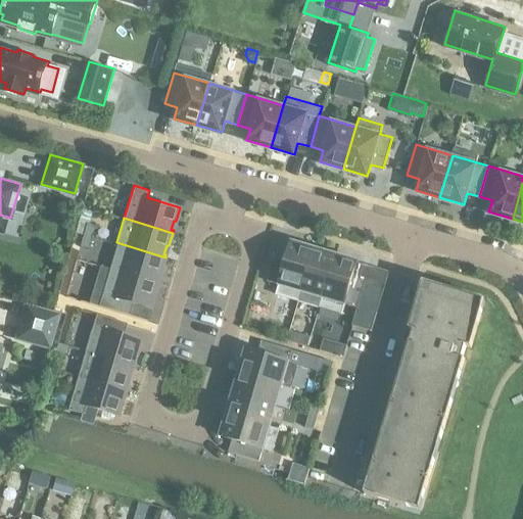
[(76,231),(83,233),(92,235),(95,224),(79,220),(76,231)]
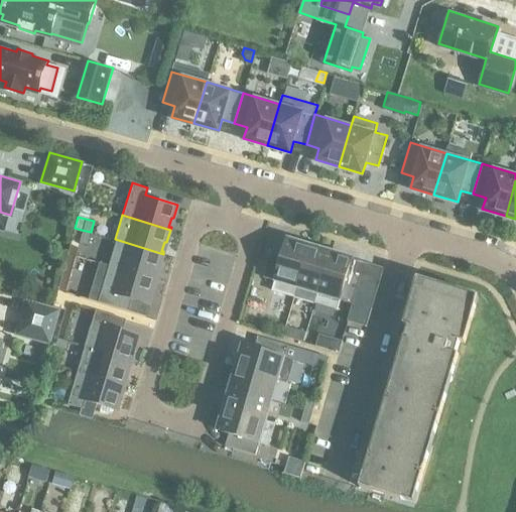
[(79,241),(87,243),(91,232),(82,230),(79,241)]
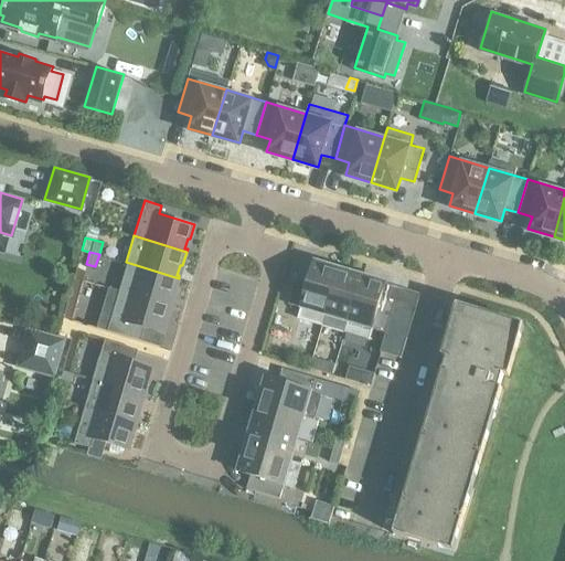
[(322,323),(339,267),(316,260),(311,272),(298,268),(288,302),(298,304),(302,305),(299,316),(322,323)]
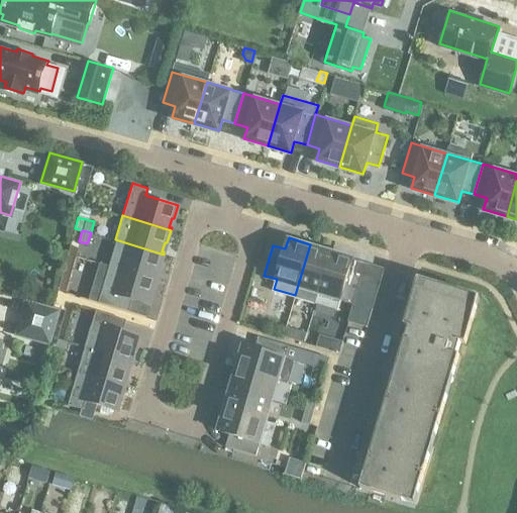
[(164,254),(115,239),(108,265),(157,279),(157,276),(154,276),(158,267),(160,267),(164,254)]
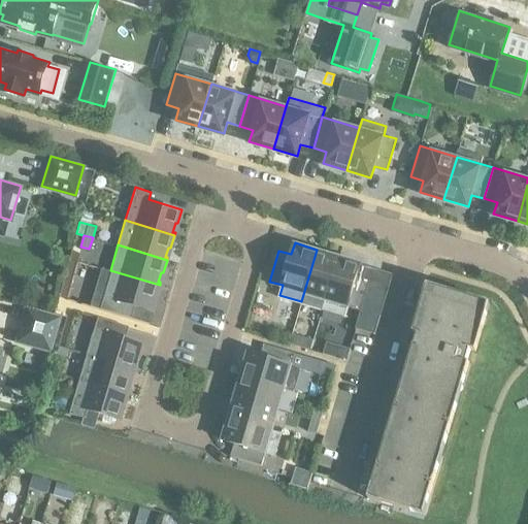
[(322,307),(323,307),(338,256),(317,250),(301,301),(302,301),(305,292),(325,298),(322,307)]
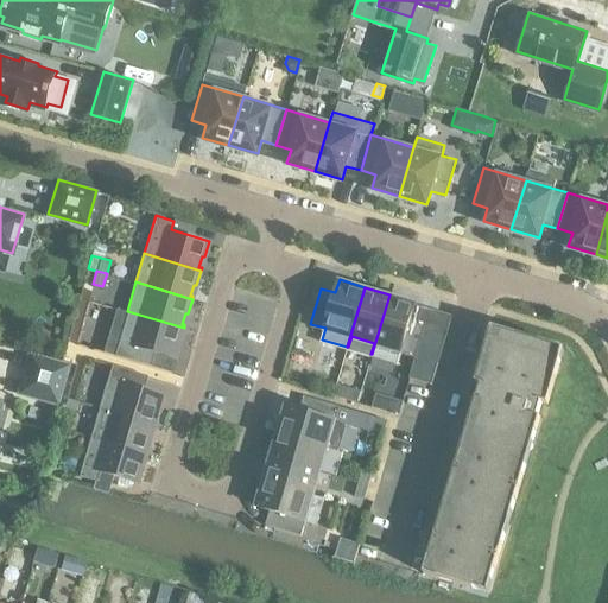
[(416,302),(390,294),(372,354),(397,362),(400,350),(416,355),(425,319),(411,315),(416,302)]
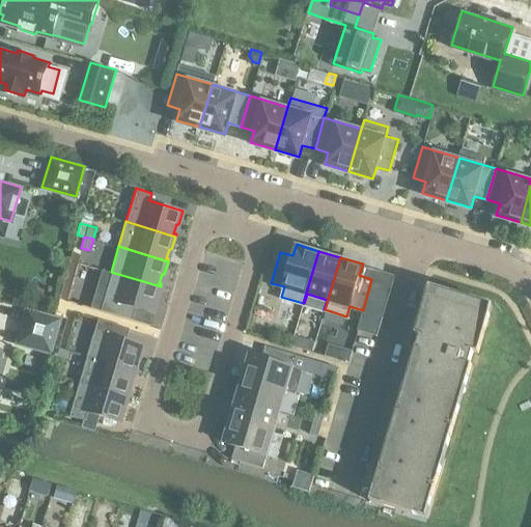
[(374,268),(371,279),(392,285),(395,274),(375,268),(374,268)]
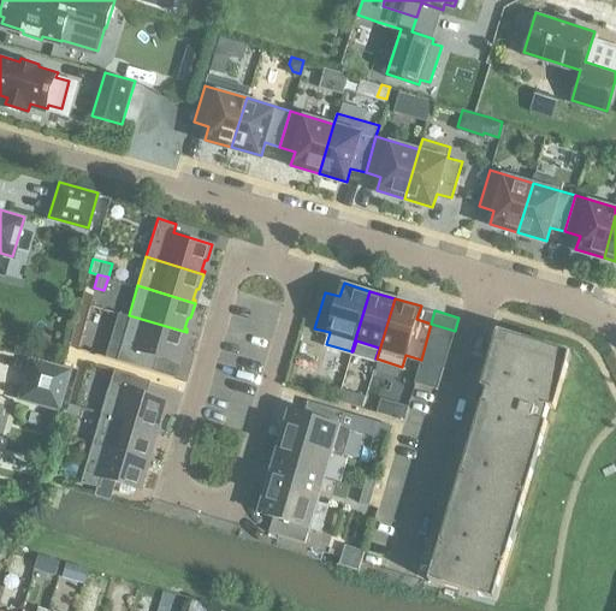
[(187,332),(129,315),(116,359),(152,369),(155,355),(175,361),(179,346),(182,346),(187,332)]
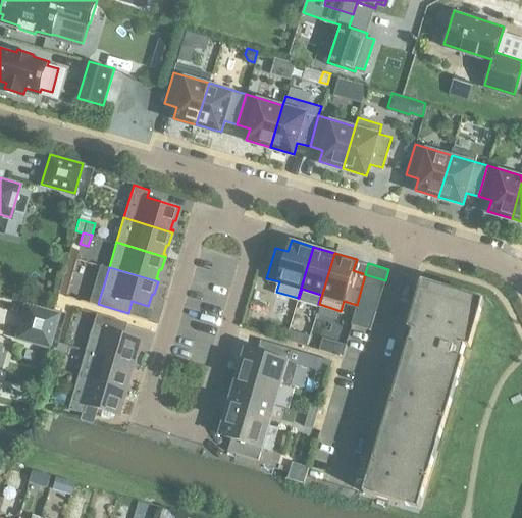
[(364,489),(419,507),(464,356),(462,355),(465,343),(470,345),(484,298),(422,279),(409,326),(412,327),(407,347),(408,348),(410,341),(416,343),(372,491),(365,489),(366,484),(364,489)]
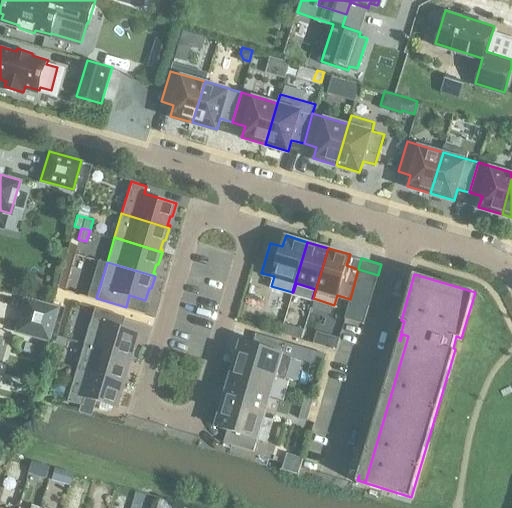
[(18,330),(48,339),(57,308),(26,299),(18,330)]
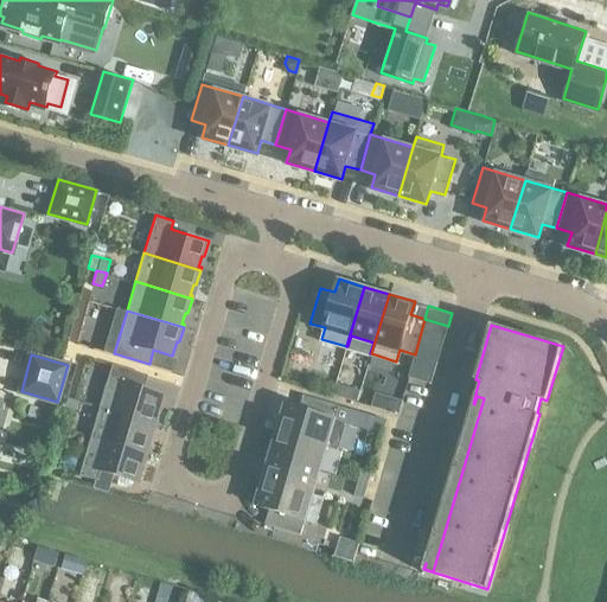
[(112,363),(98,405),(155,422),(159,408),(157,407),(161,392),(142,388),(147,373),(112,363)]
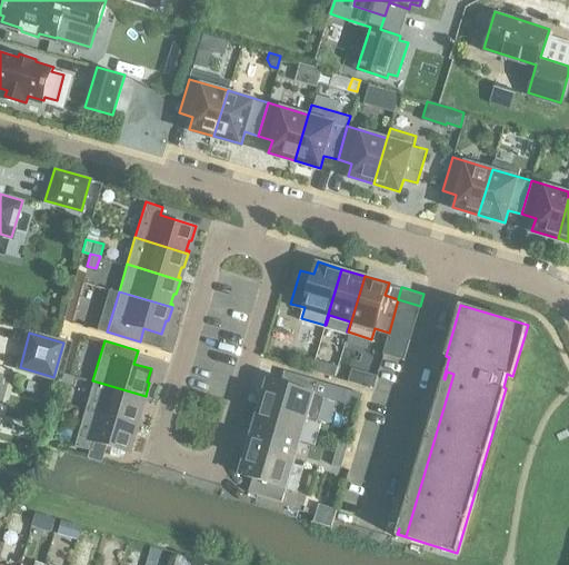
[(328,363),(315,359),(312,368),(325,372),(328,363)]
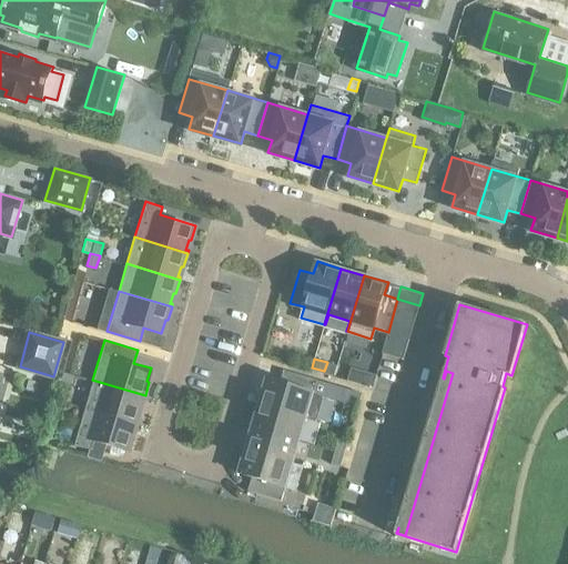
[(261,402),(316,419),(324,394),(313,392),(317,378),(284,369),(280,382),(267,378),(261,402)]
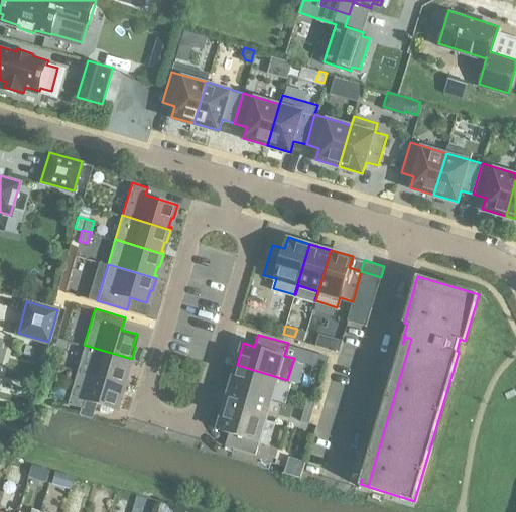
[(56,337),(54,345),(66,348),(68,340),(56,337)]
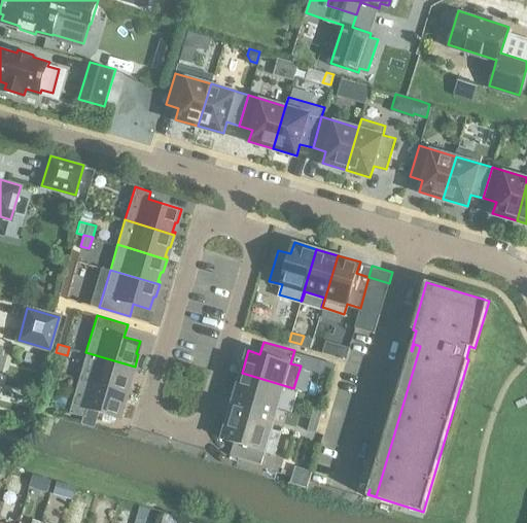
[(78,377),(127,391),(131,379),(129,378),(132,369),(134,370),(135,367),(85,352),(78,377)]
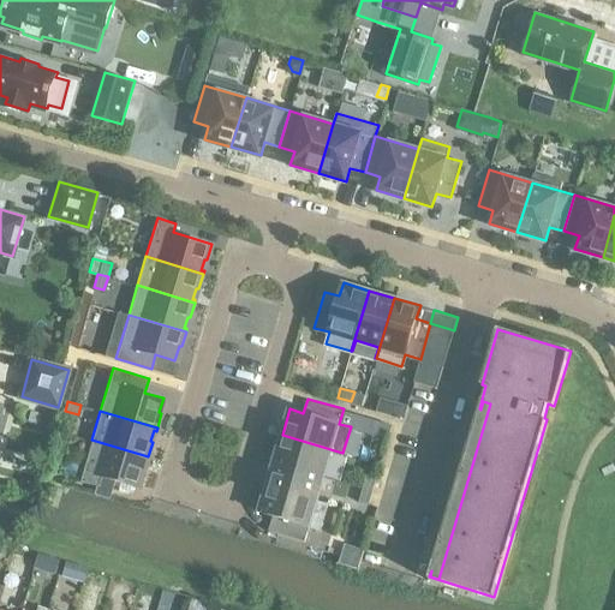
[(275,460),(324,474),(332,450),(342,454),(342,453),(282,435),(275,460)]
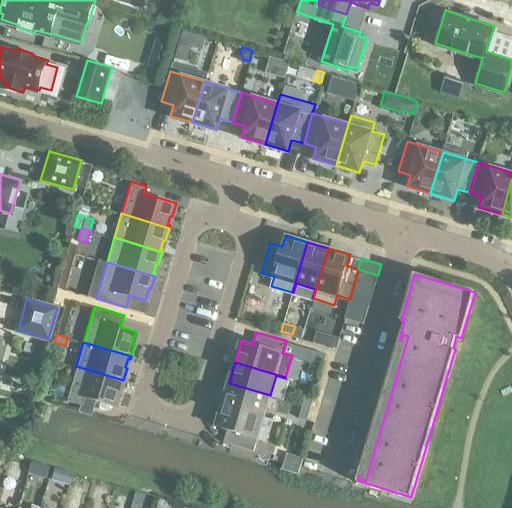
[(123,380),(76,366),(66,399),(80,403),(79,409),(90,412),(94,399),(116,405),(120,392),(118,391),(121,382),(123,383),(123,380)]
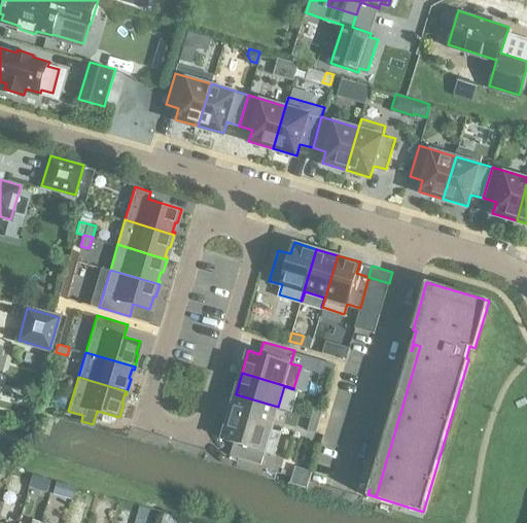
[(278,407),(236,394),(230,415),(272,427),(278,407)]
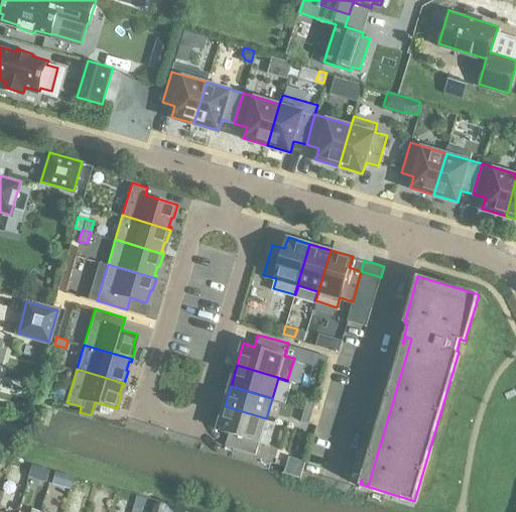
[(304,407),(312,410),(316,399),(307,396),(304,407)]
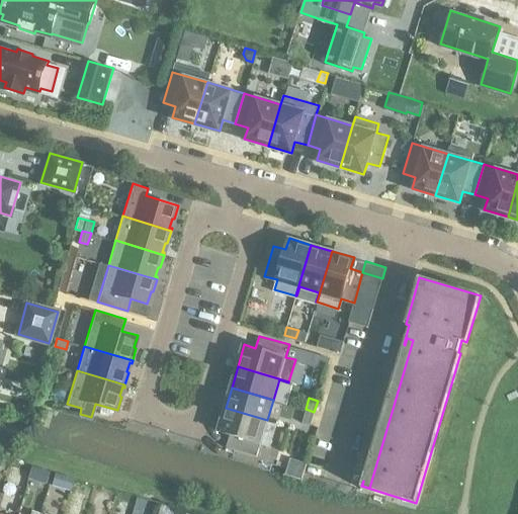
[(267,420),(226,408),(219,430),(230,433),(227,445),(257,454),(267,420)]
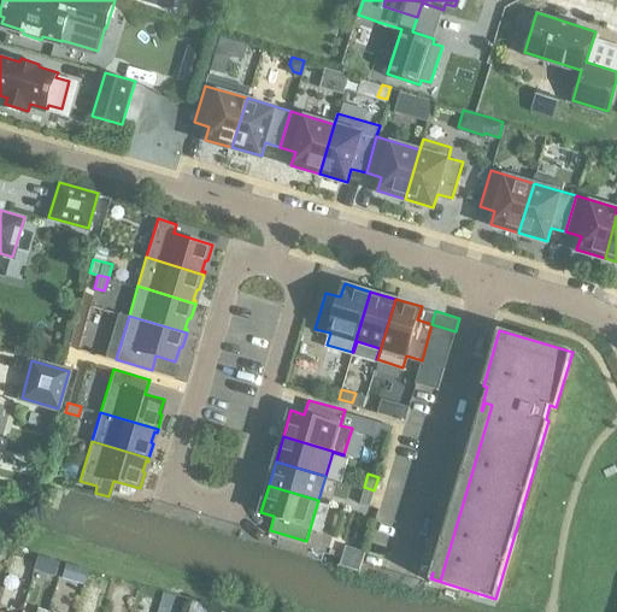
[(370,504),(374,490),(364,487),(360,501),(370,504)]
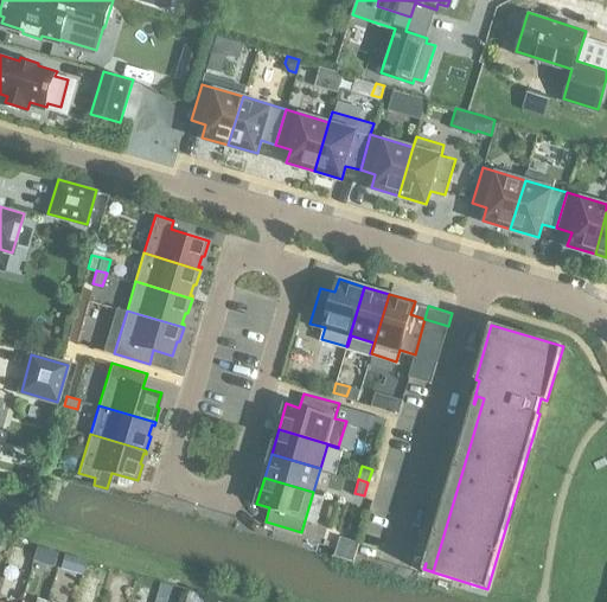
[(45,545),(37,544),(32,558),(40,561),(45,545)]
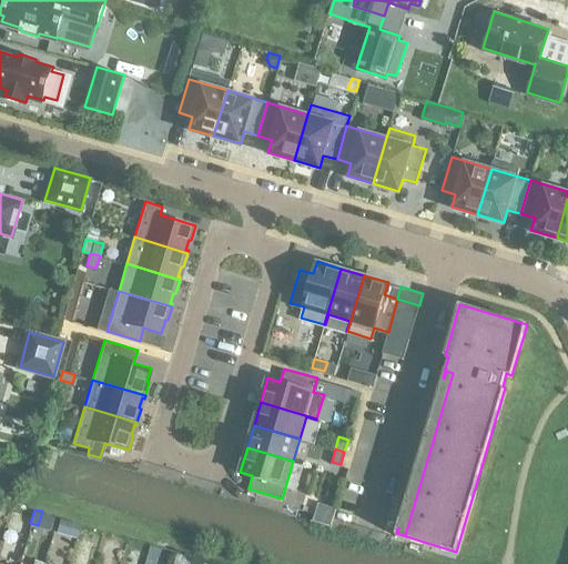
[(75,535),(80,523),(72,521),(69,533),(75,535)]
